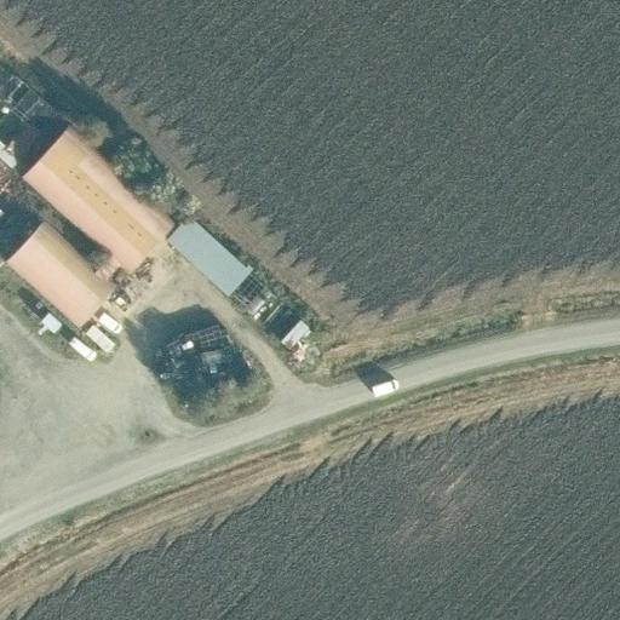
[(22,156),(42,127),(24,114),(4,144),(22,156)]
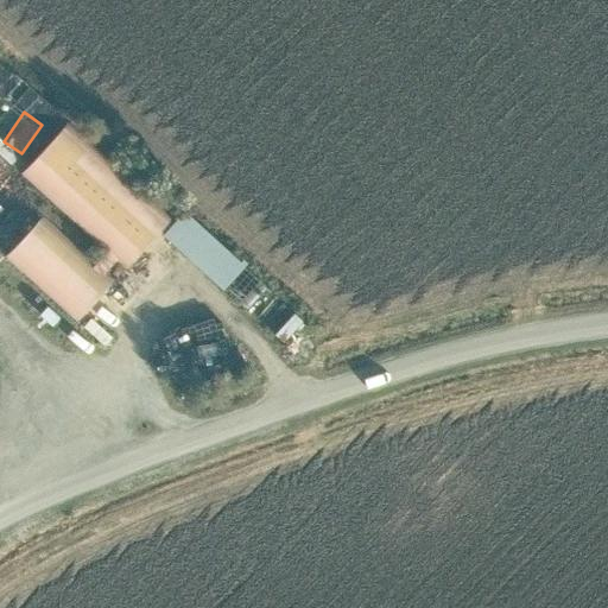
[(32,162),(54,140),(44,131),(21,152),(32,162)]
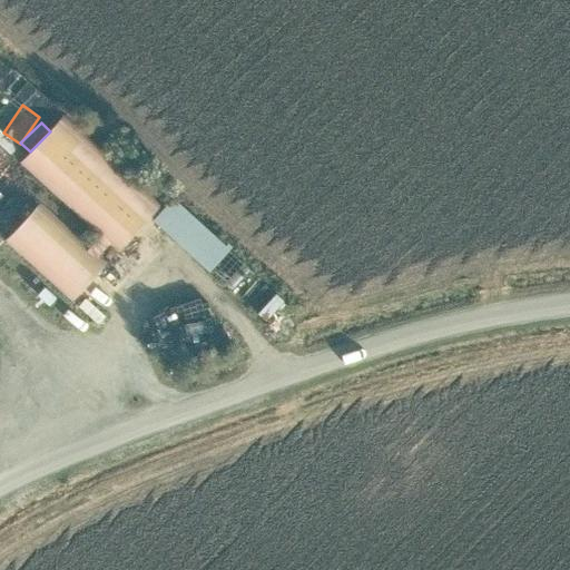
[(58,124),(22,164),(120,252),(157,212),(58,124)]
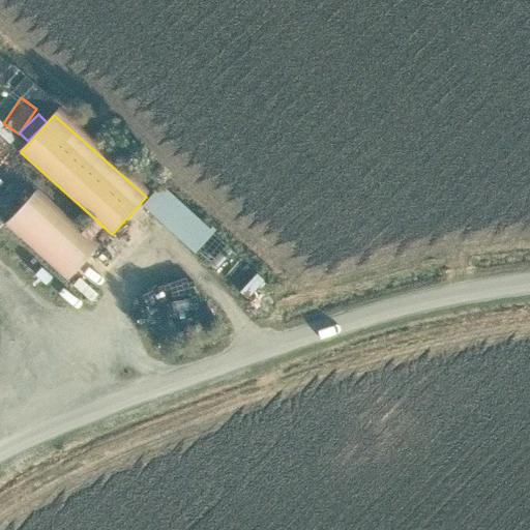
[(200,251),(218,229),(164,182),(145,204),(200,251)]
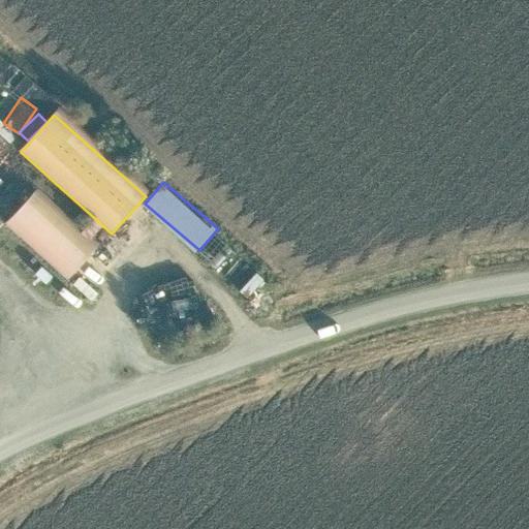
[(37,191),(7,224),(70,280),(99,247),(37,191)]
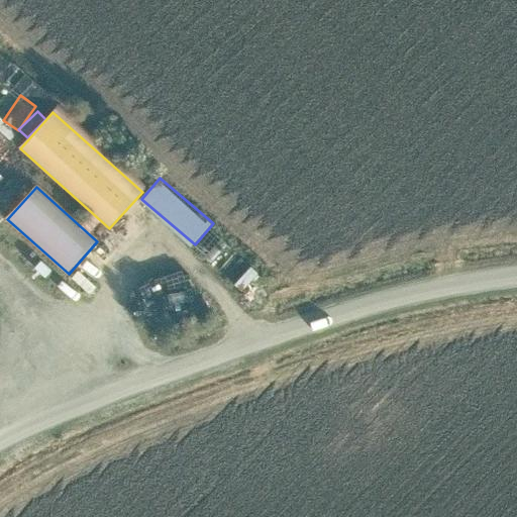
[(253,265),(237,281),(245,290),(263,273),(253,265)]
